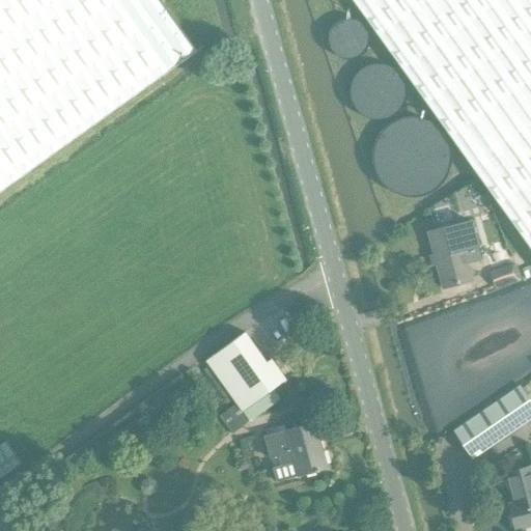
[(119,0),(0,0),(0,190),(169,68),(119,0)]
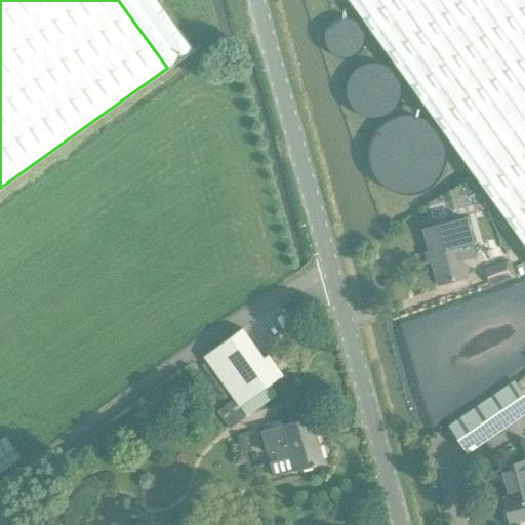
[(118,0),(167,68),(194,49),(158,0),(118,0)]
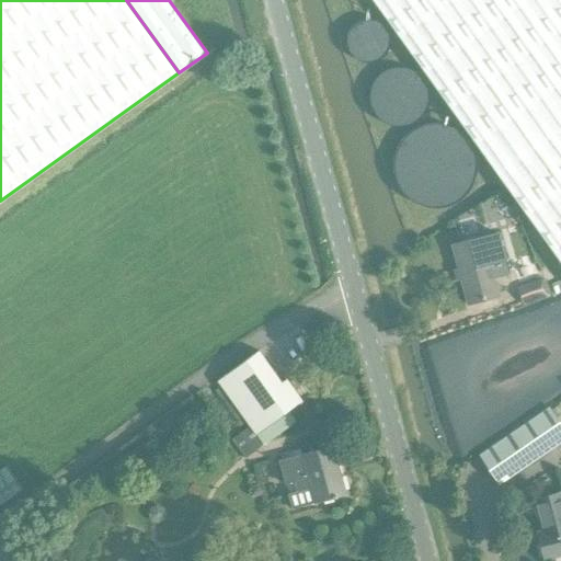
[(560,0),(371,0),(513,196),(560,264),(560,403),(559,405),(560,409),(560,0)]
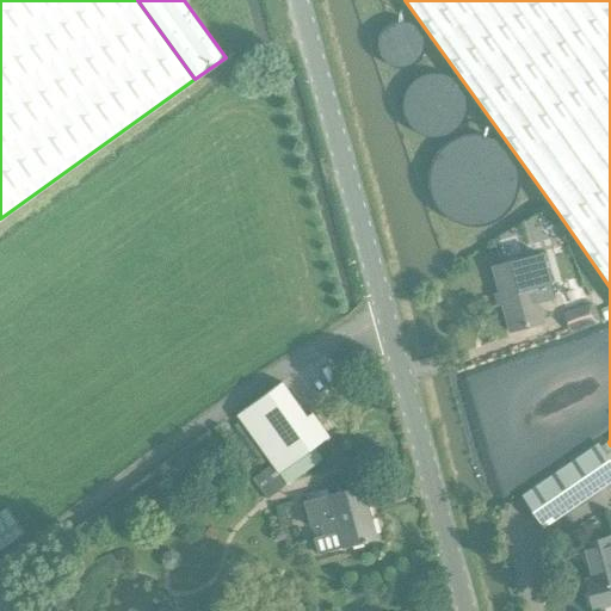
[(557,250),(493,267),(511,332),(542,323),(537,303),(554,298),(563,306),(565,308),(588,301),(568,247),(557,250)]
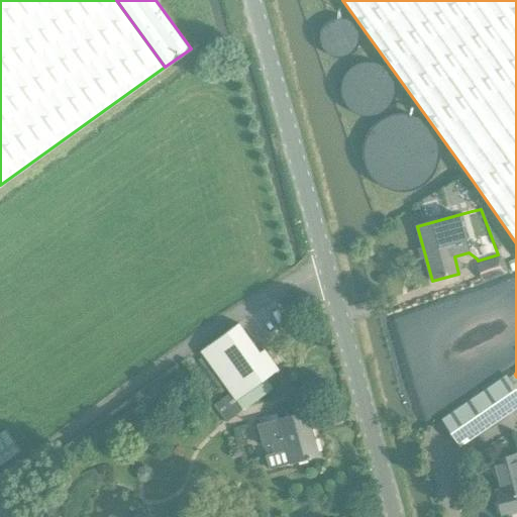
[(238,323),(200,351),(242,411),(273,389),(267,379),(278,371),(263,349),(259,352),(238,323)]
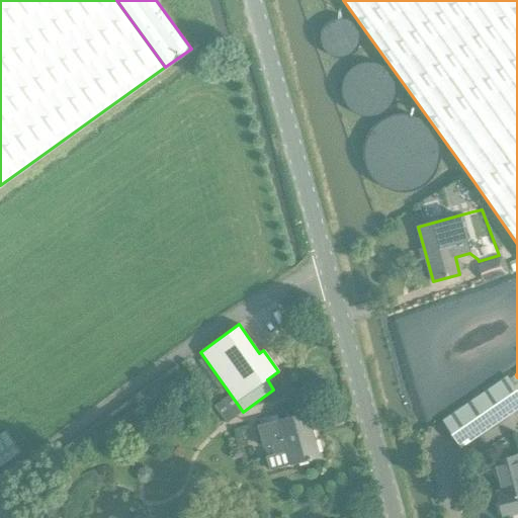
[(517,409),(517,392),(507,376),(441,421),(460,449),(517,409)]
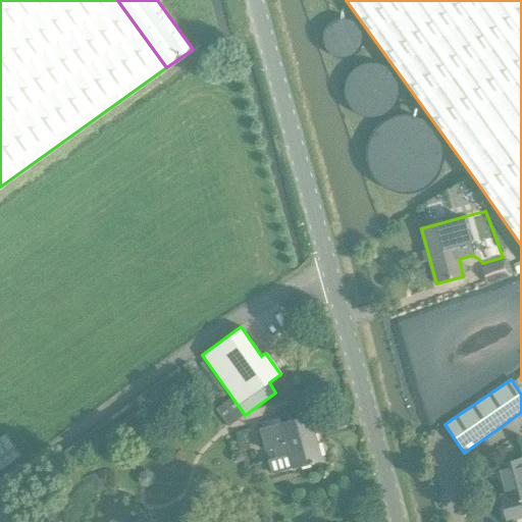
[(216,409),(229,425),(245,414),(231,397),(216,409)]
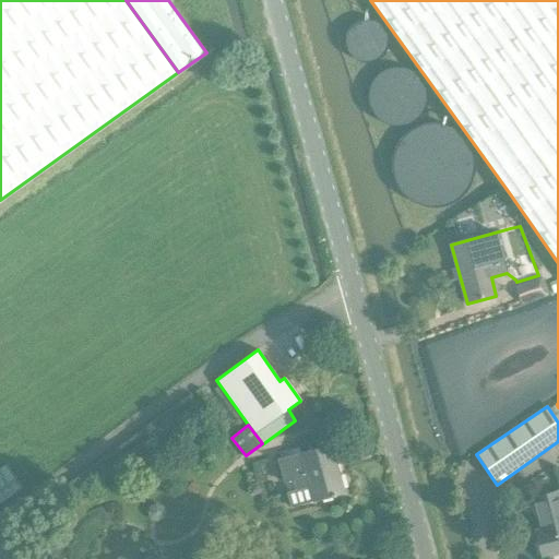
[(331,445),(299,454),(278,460),(284,482),(294,479),(297,490),(309,487),(313,501),(344,492),(331,445)]
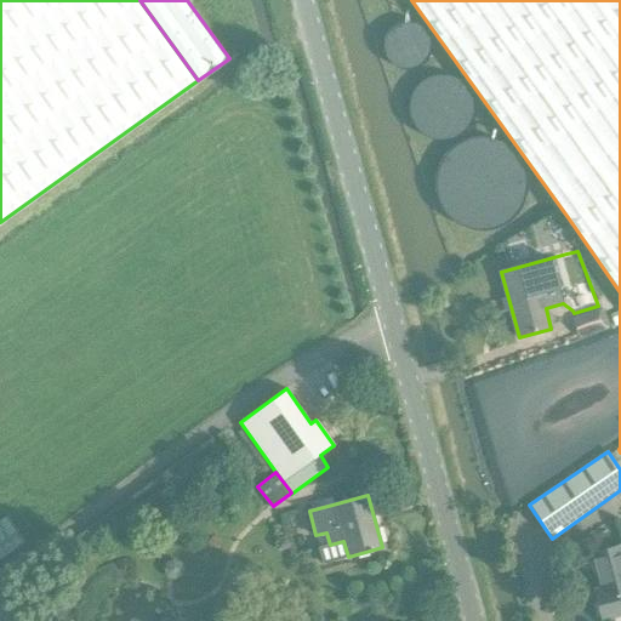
[(620,615),(620,546),(592,553),(602,590),(597,591),(604,620),(620,615)]
